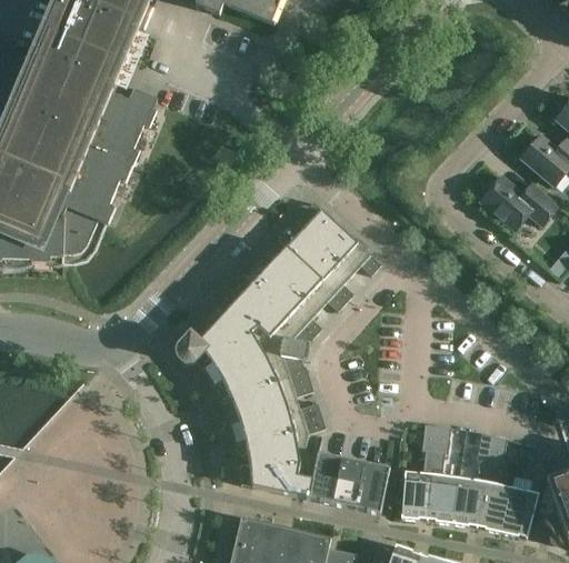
[(145,1),(145,0),(57,0),(33,57),(0,42),(0,260),(2,261),(2,259),(31,260),(31,262),(63,263),(63,252),(72,252),(81,250),(87,242),(98,218),(108,222),(116,204),(110,202),(120,179),(125,181),(139,149),(133,147),(143,122),(149,126),(157,108),(112,89),(112,90),(108,88),(135,23),(145,28),(145,27),(143,26),(152,6),(153,7),(155,6),(145,1)]
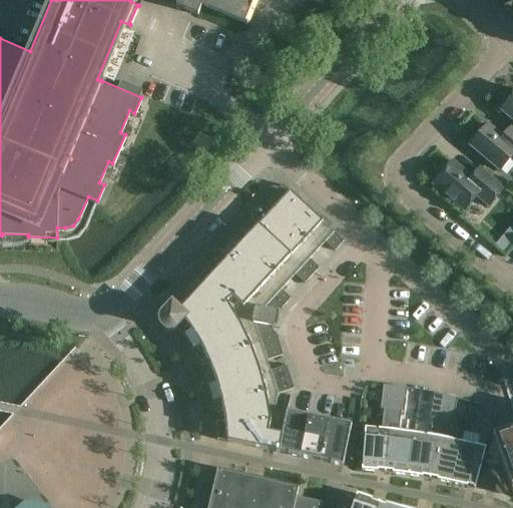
[(176,0),(175,2),(197,11),(201,2),(247,21),(249,15),(250,12),(250,7),(252,0),(176,0)]
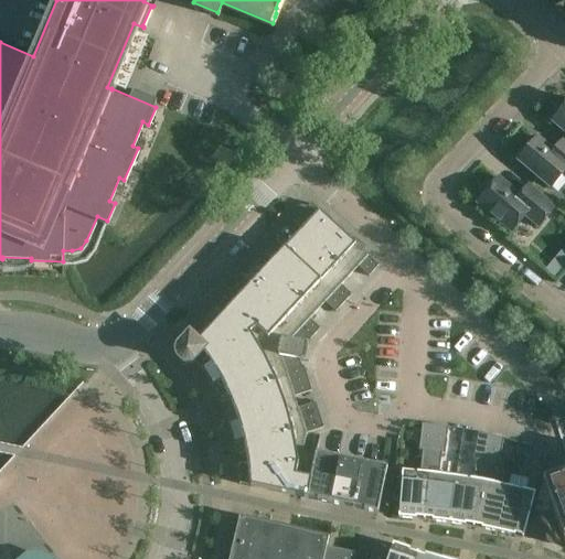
[(564,101),(552,118),(564,128),(564,101)]
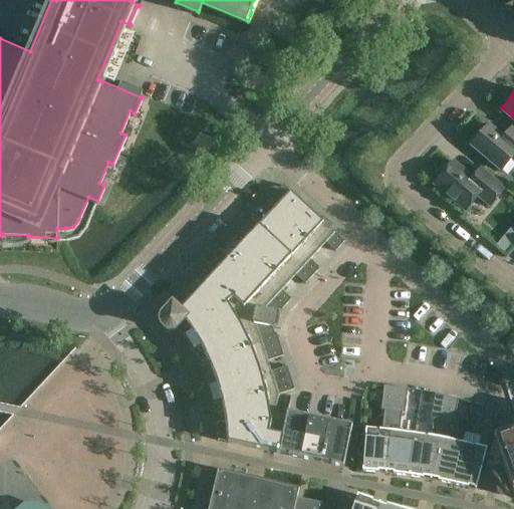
[(513,132),(509,139),(488,121),(471,142),(486,155),(501,167),(512,154),(513,156),(513,132)]
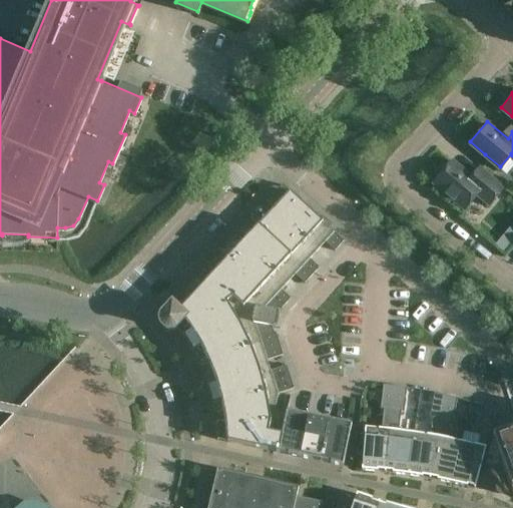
[(476,192),(488,202),(503,184),(479,164),(471,174),(452,157),(433,180),(464,206),(476,192)]
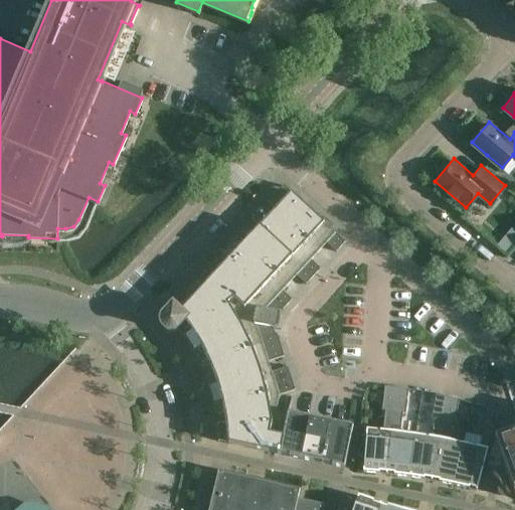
[(344,464),(353,422),(289,408),(292,393),(291,393),(288,408),(276,406),(279,391),(295,386),(287,363),(272,368),(268,358),(284,352),(276,329),(275,330),(273,324),(277,325),(280,309),(277,308),(281,304),(283,306),(292,296),(282,287),(296,272),(306,281),(320,265),(311,257),(326,239),(336,247),(345,238),(291,188),(179,309),(191,326),(201,343),(210,361),(217,380),(222,399),(226,418),(227,440),(280,451),(282,446),(290,447),(289,453),(313,458),(314,452),(332,456),(331,462),(344,464)]
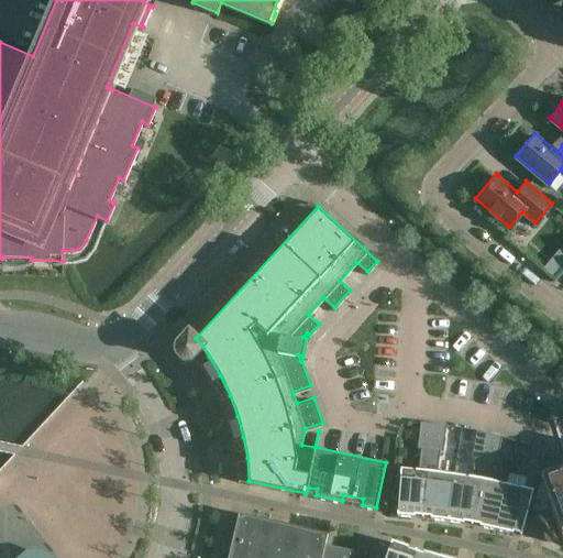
[(562,255),(558,251),(547,264),(555,272),(562,262),(562,255)]
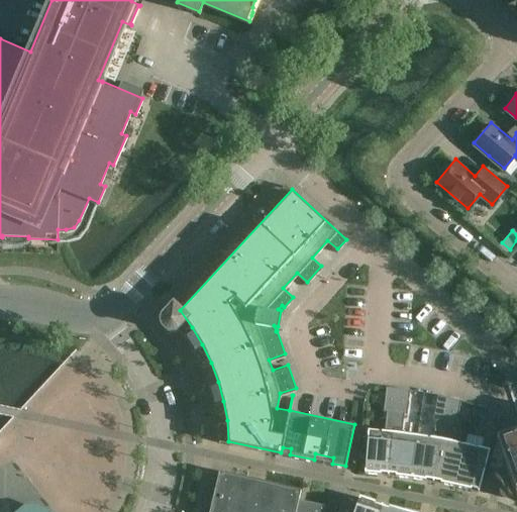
[(180,325),(167,309),(163,313),(162,317),(162,321),(163,325),(166,328),(170,329),(174,329),(178,327),(180,325)]
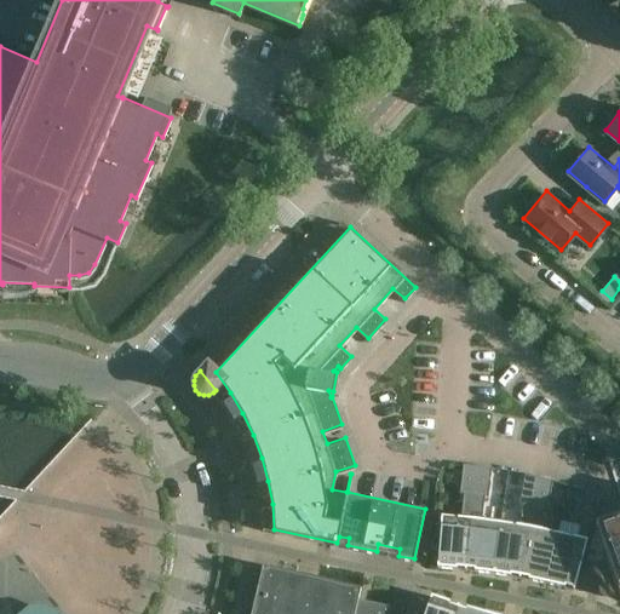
[(437,563),(465,566),(477,462),(463,460),(459,489),(463,491),(460,514),(441,512),(437,563)]
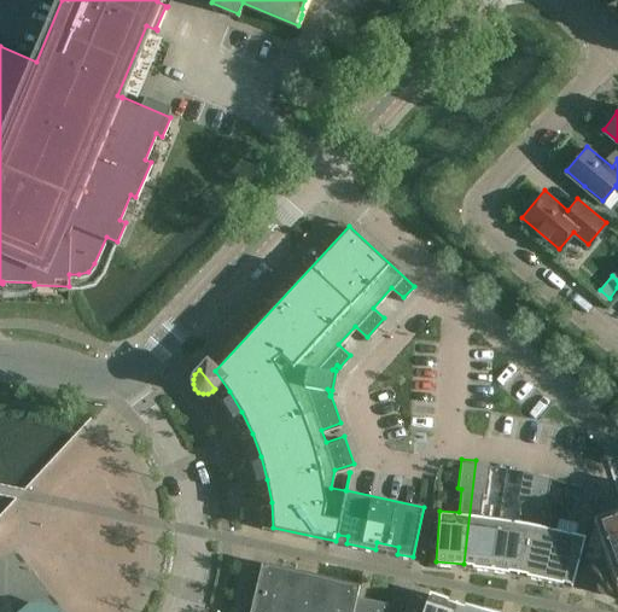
[(487,491),(490,462),(476,460),(464,564),(490,567),(499,517),(479,514),(483,491),(487,491)]
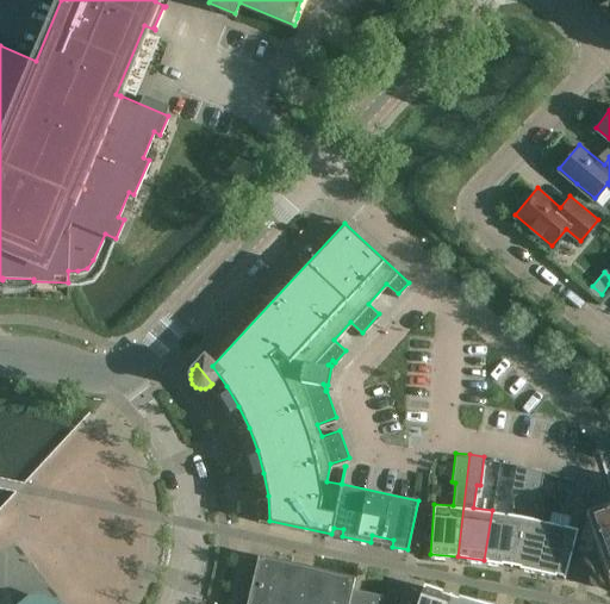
[(510,514),(492,510),(484,560),(511,565),(530,466),(516,462),(510,492),(514,493),(510,514)]
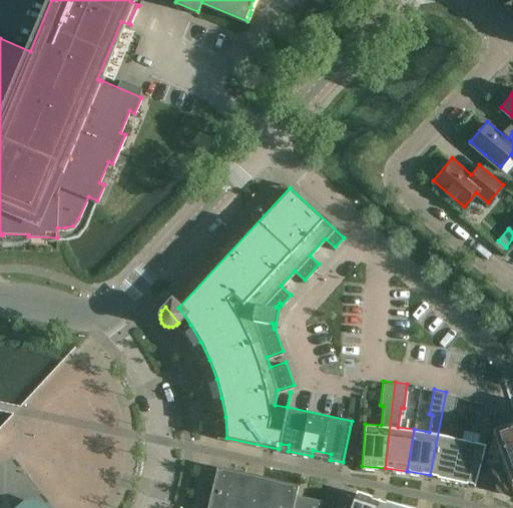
[(430,475),(452,479),(461,438),(446,435),(449,418),(452,418),(457,394),(446,392),(430,475)]
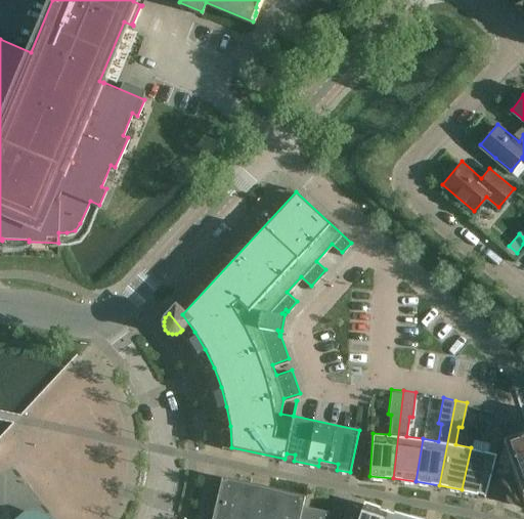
[(471,447),(462,489),(485,495),(507,415),(494,412),(488,435),(491,436),(487,451),(471,447)]
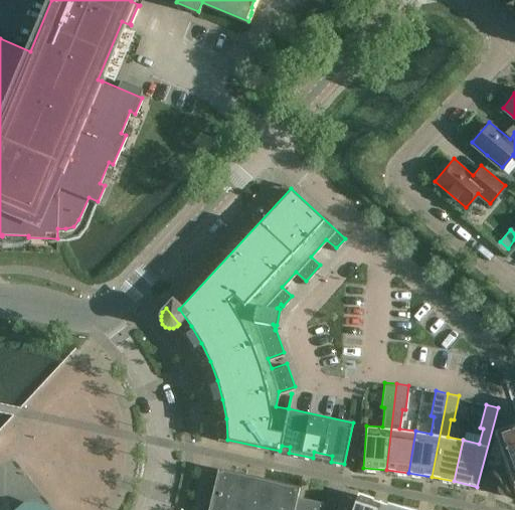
[(514,425),(494,433),(487,458),(494,460),(502,457),(514,493),(514,425)]
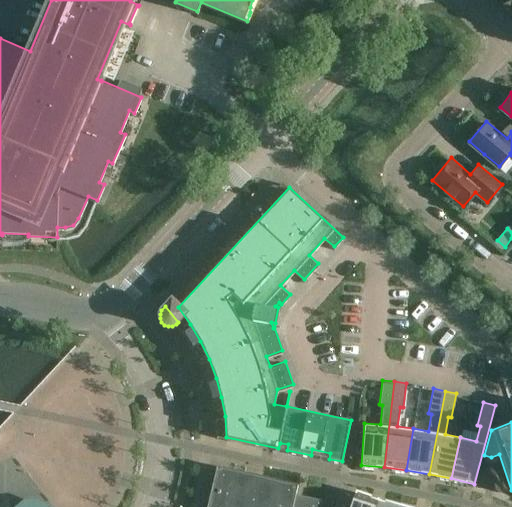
[(298,482),(237,468),(217,464),(206,506),(319,506),(322,498),(296,491),(298,482)]
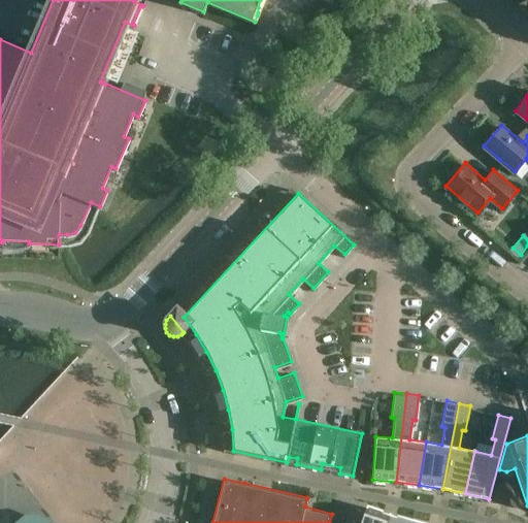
[(344,522),(386,522),(390,512),(367,504),(365,508),(352,503),(344,522)]
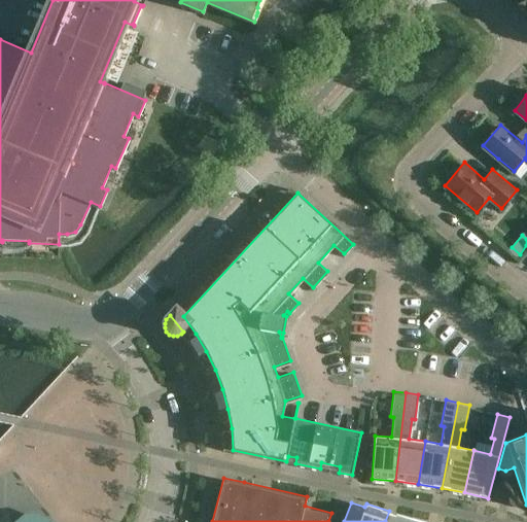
[(410,521),(411,518),(389,511),(385,521),(410,521)]
